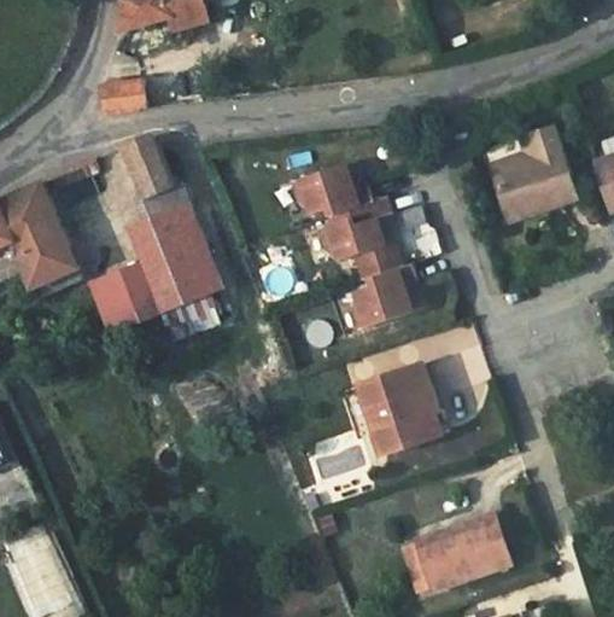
[(209,21),(203,0),(124,0),(122,29),(121,31),(173,18),(176,29),(209,21)]
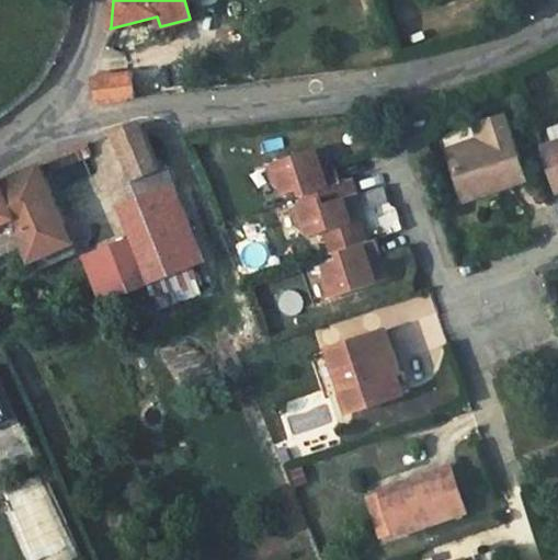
[(95,103),(133,98),(131,73),(93,78),(95,103)]
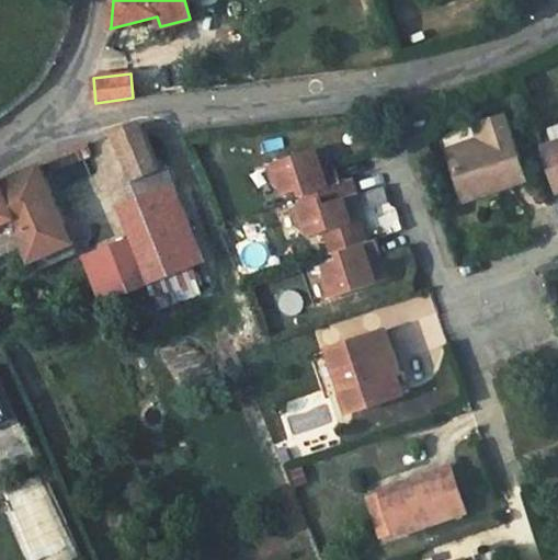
[(488,146),(448,160),(462,204),(524,182),(503,116),(481,123),(488,146)]
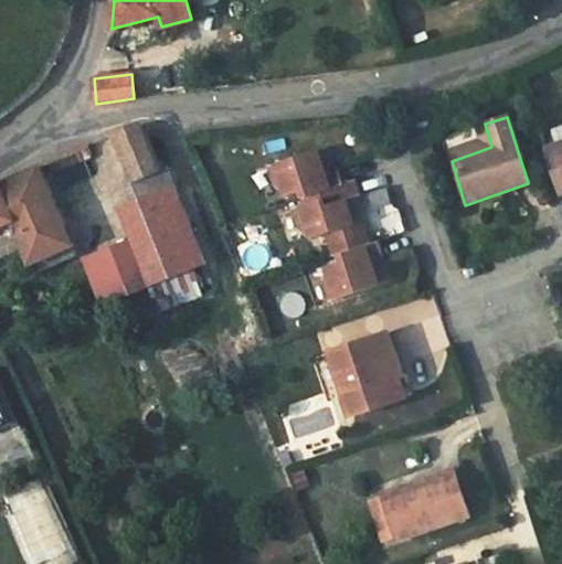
[(448,153),(452,161),(491,147),(485,124),(472,129),(476,144),(448,153)]
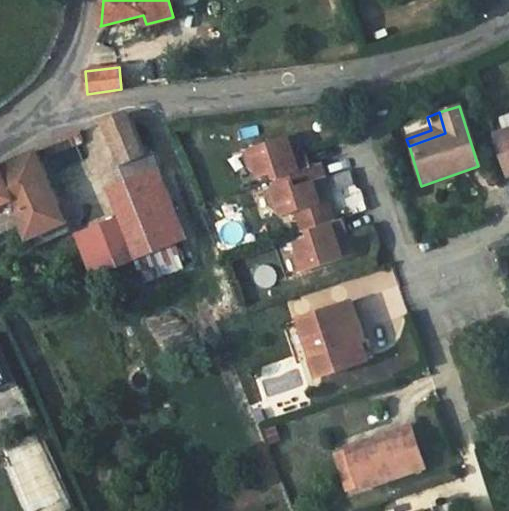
[(144,155),(127,113),(101,121),(113,151),(117,150),(123,164),(144,155)]
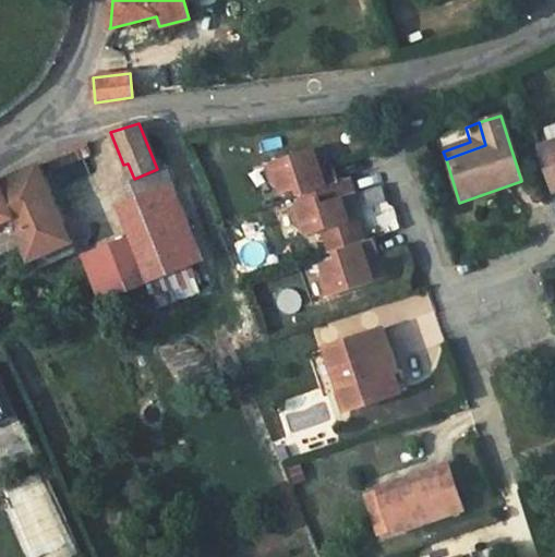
[(554,123),(537,130),(542,146),(554,142),(554,123)]
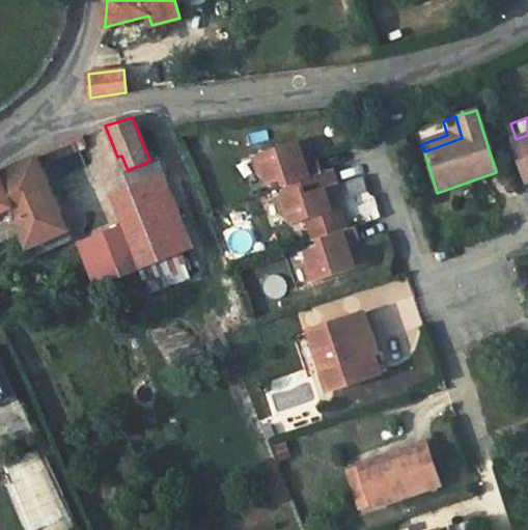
[(527,182),(527,135),(516,139),(508,141),(522,184),(527,182)]
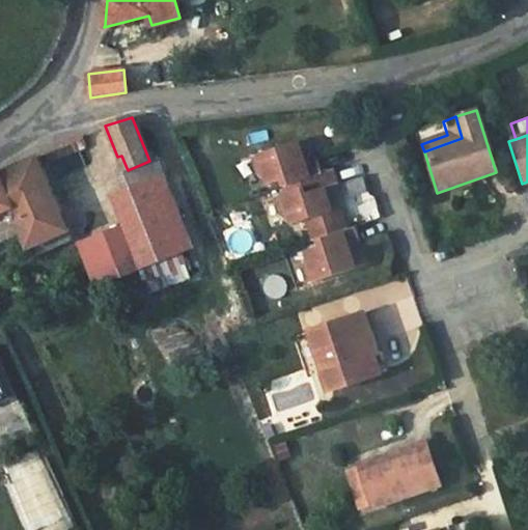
[(86,148),(80,137),(68,141),(75,155),(86,148)]
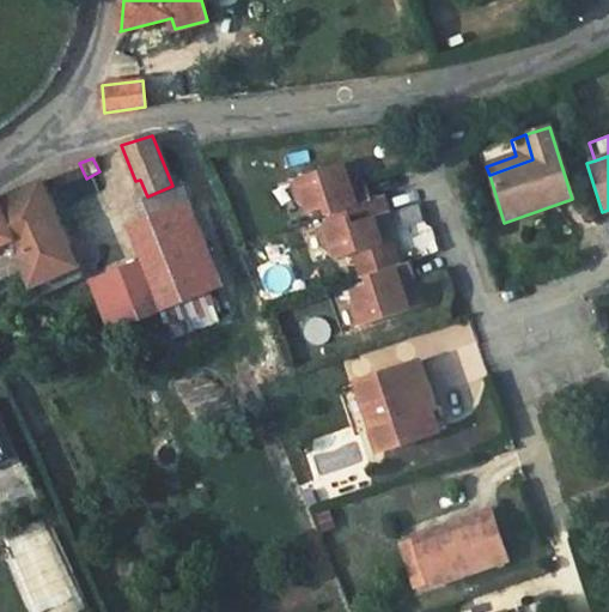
[(340,164),(334,167),(343,193),(351,191),(340,164)]
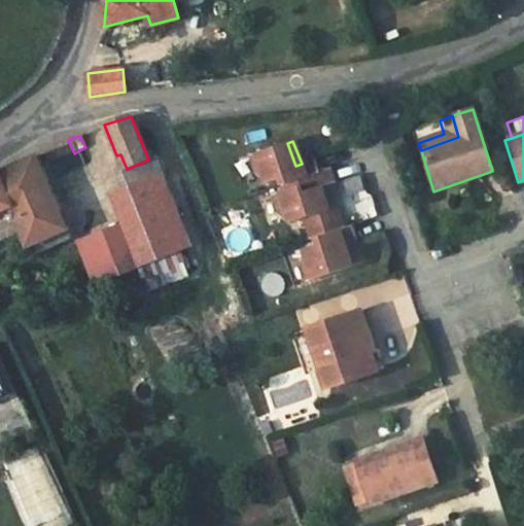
[(295,166),(287,143),(247,156),(253,174),(265,184),(279,180),(282,186),(310,177),(305,162),(302,164),(295,166)]
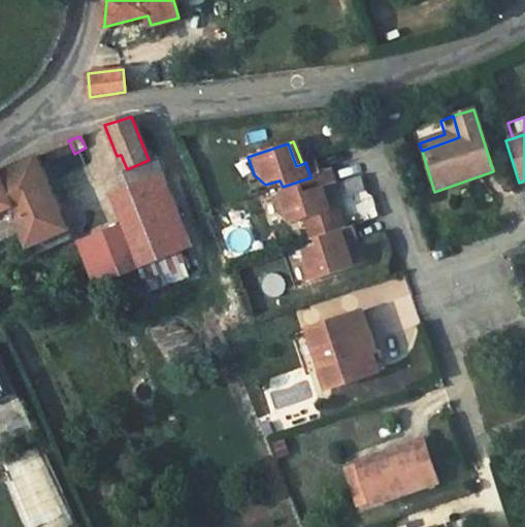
[(67,231),(61,217),(34,156),(0,170),(0,213),(11,209),(28,248),(67,231)]
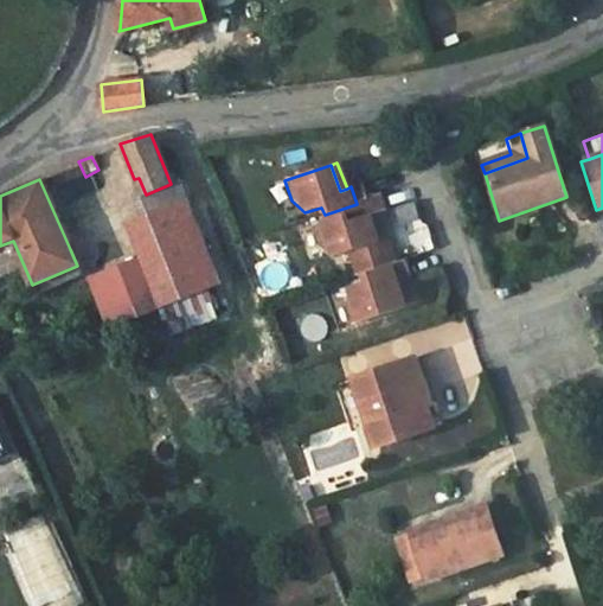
[(348,253),(355,276),(361,275),(384,267),(367,218),(372,217),(367,199),(357,204),(325,215),(326,221),(309,227),(318,248),(331,259),(348,253)]
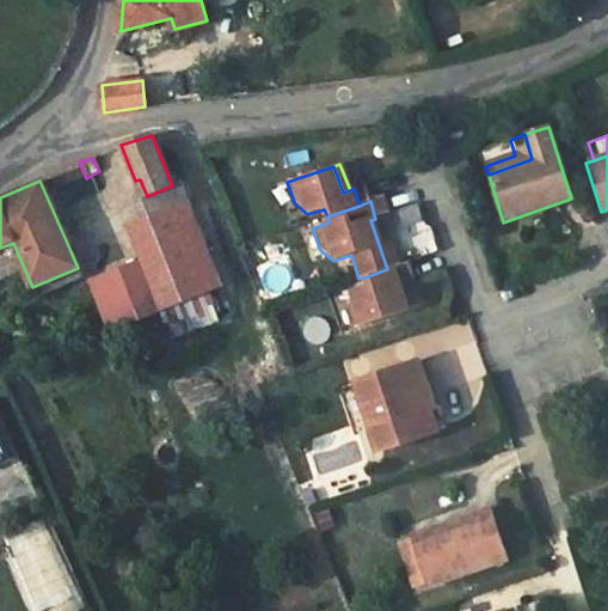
[(188,205),(127,228),(140,261),(161,313),(216,289),(221,288),(188,205)]
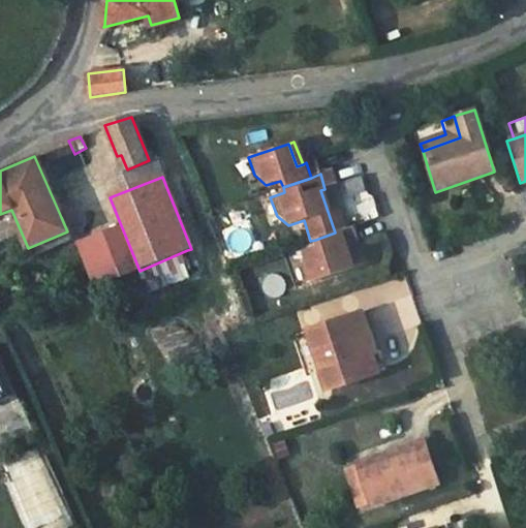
[(225,259),(250,255),(245,224),(221,227),(225,259)]
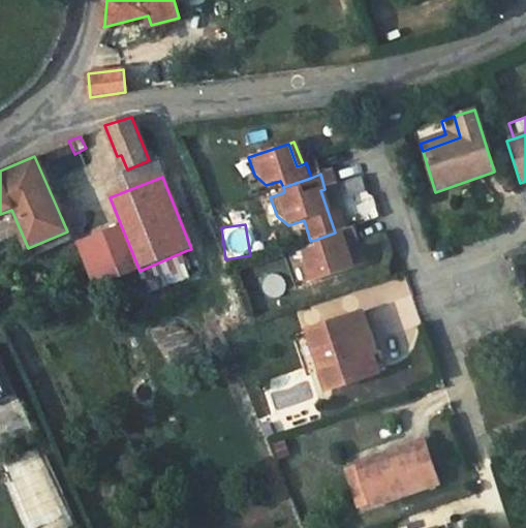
[(140,271),(121,225),(75,243),(94,287),(140,271)]
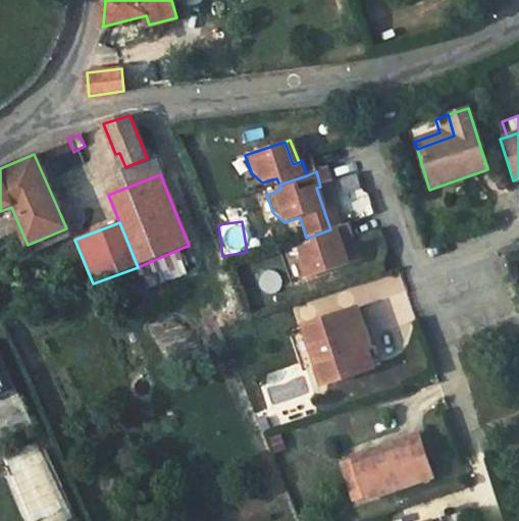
[(335,245),(342,242),(345,241),(340,226),(330,229),(311,237),(313,244),(299,247),(296,262),(302,280),(343,267),(335,245)]
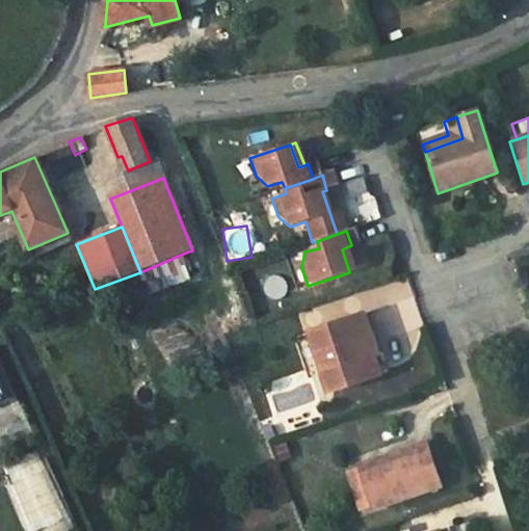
[(32,260),(72,243),(68,233),(28,249),(32,260)]
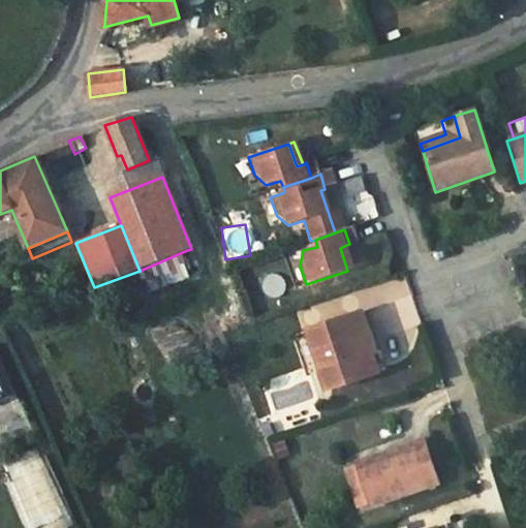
[(353,269),(346,245),(340,248),(347,271),(353,269)]
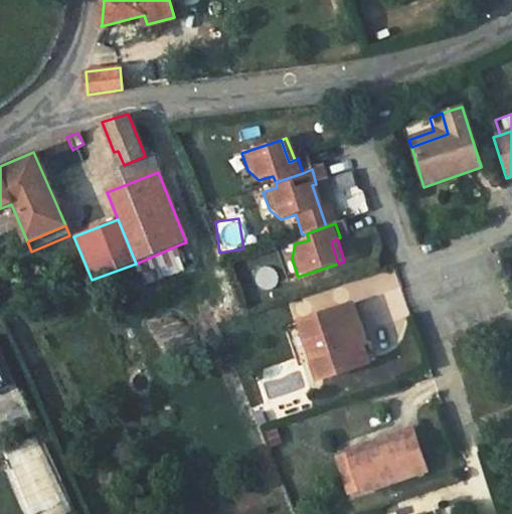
[(354,305),(340,309),(353,346),(362,343),(366,342),(354,305)]
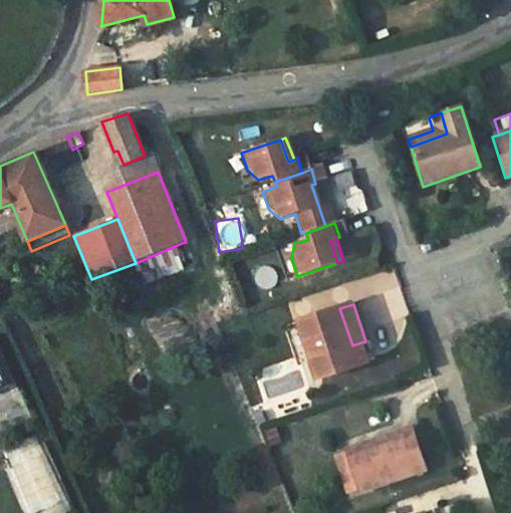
[(367,362),(361,342),(352,345),(339,308),(299,322),(318,378),(367,362)]
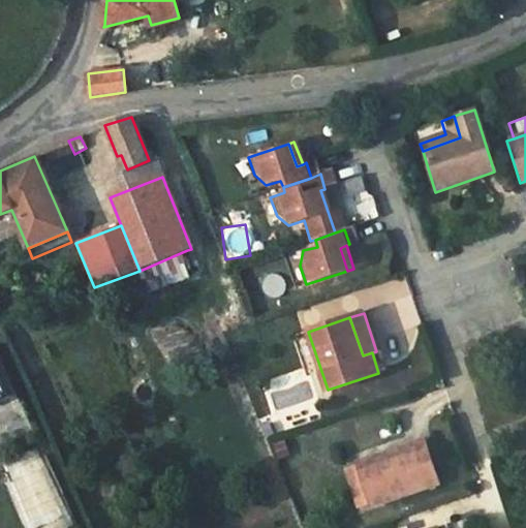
[(357,463),(358,466),(371,502),(372,506),(436,484),(422,441),(357,463)]
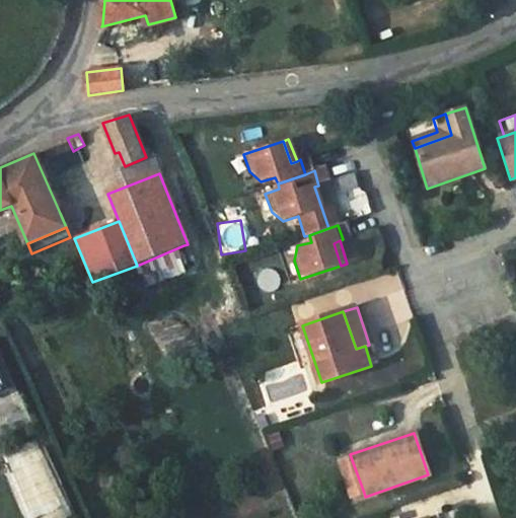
[(352,498),(364,493),(351,457),(339,462),(352,498)]
